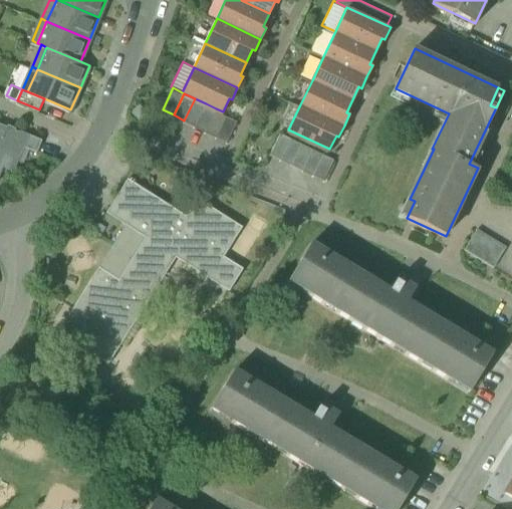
[(184,120),(195,125),(206,103),(195,98),(184,120)]
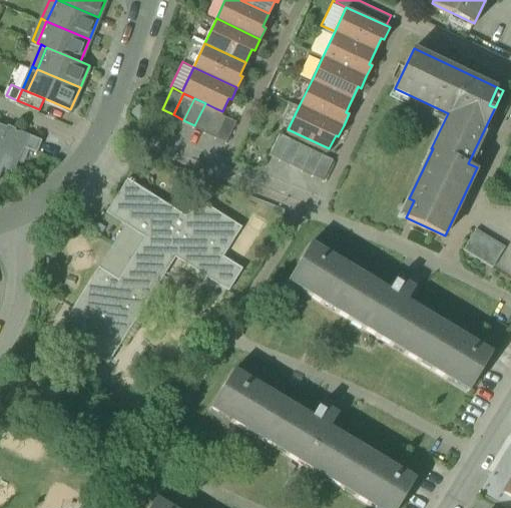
[(194,125),(205,130),(215,108),(205,103),(194,125)]
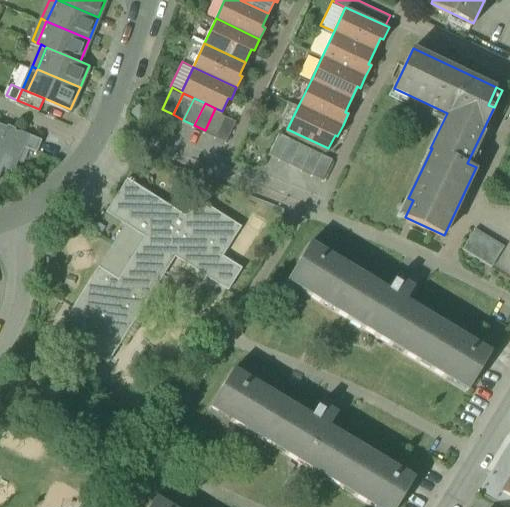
[(205,130),(216,135),(226,113),(222,111),(215,108),(205,130)]
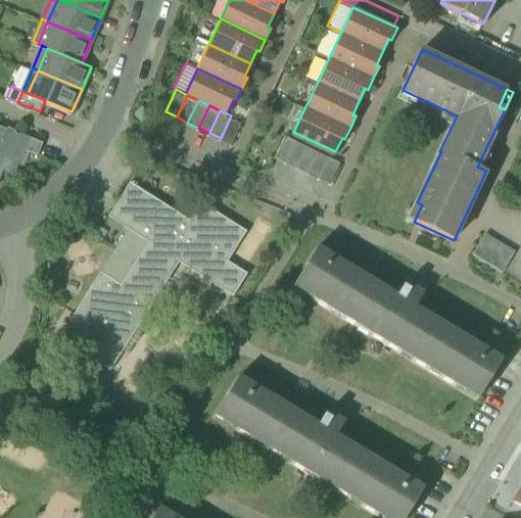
[(242,121),(231,115),(221,138),(232,143),(242,121)]
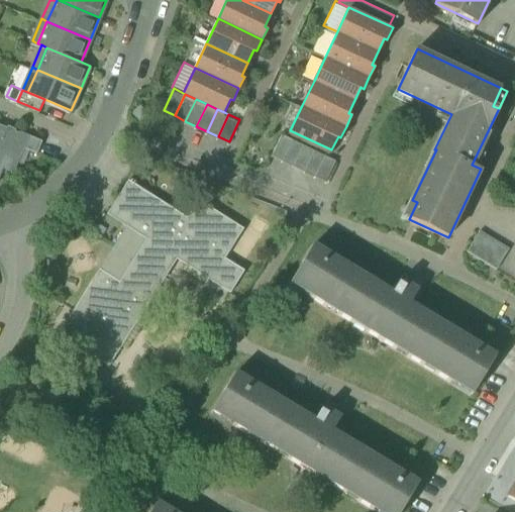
[(19,131),(0,123),(0,173),(3,167),(13,171),(24,145),(14,141),(19,131)]
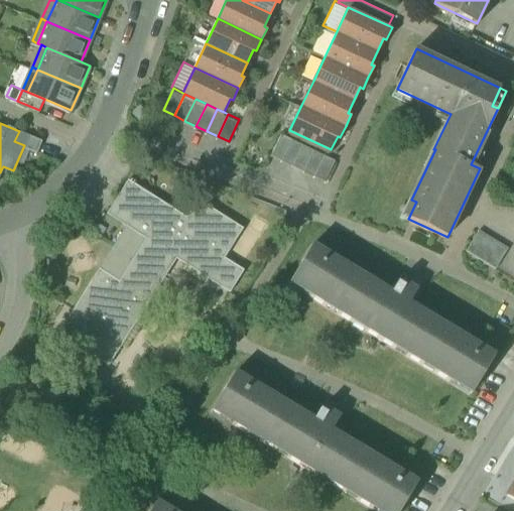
[(24,145),(36,151),(42,138),(20,129),(19,131),(14,141),(24,145)]
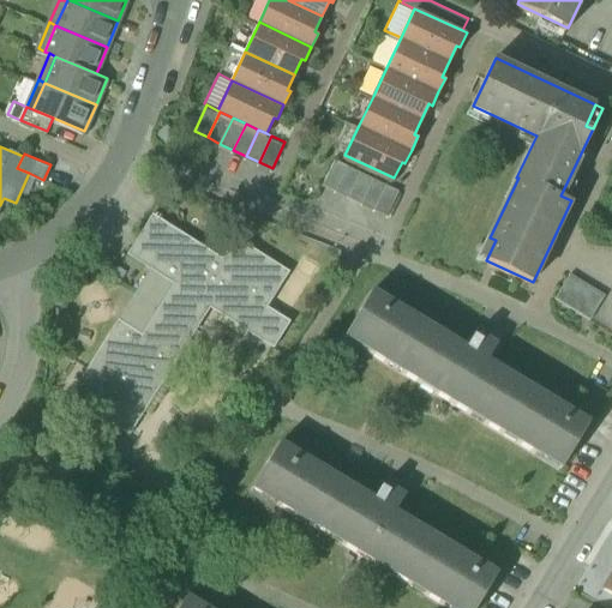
[(324,184),(336,190),(349,163),(336,157),(324,184)]
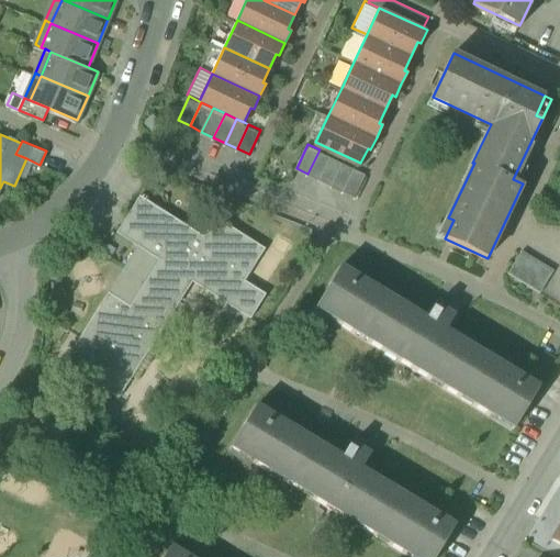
[(308,174),(320,179),(332,155),(320,149),(308,174)]
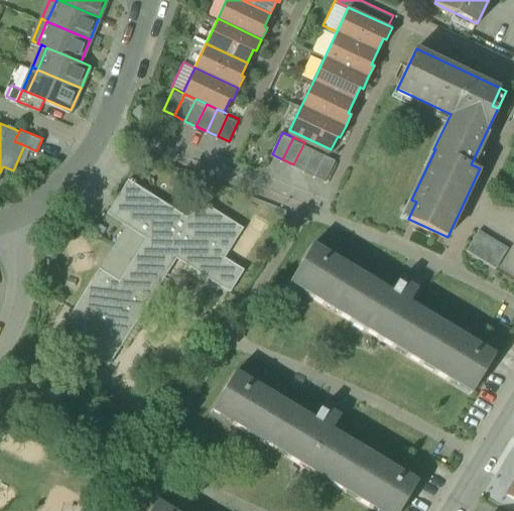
[(293,164),(304,169),(314,147),(304,142),(293,164)]
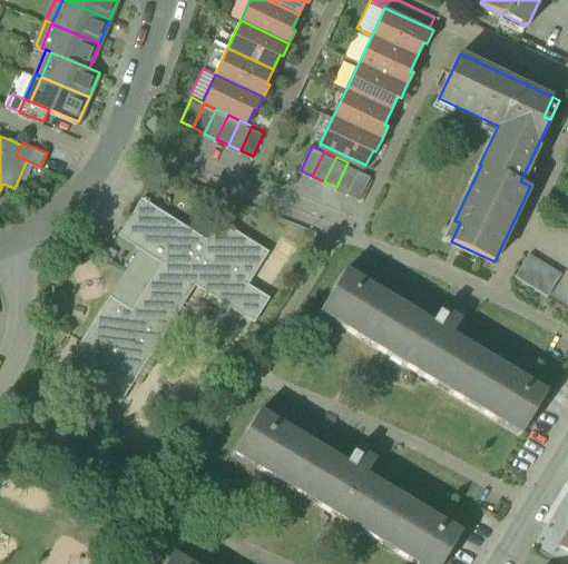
[(336,187),(349,193),(360,168),(348,162),(336,187)]
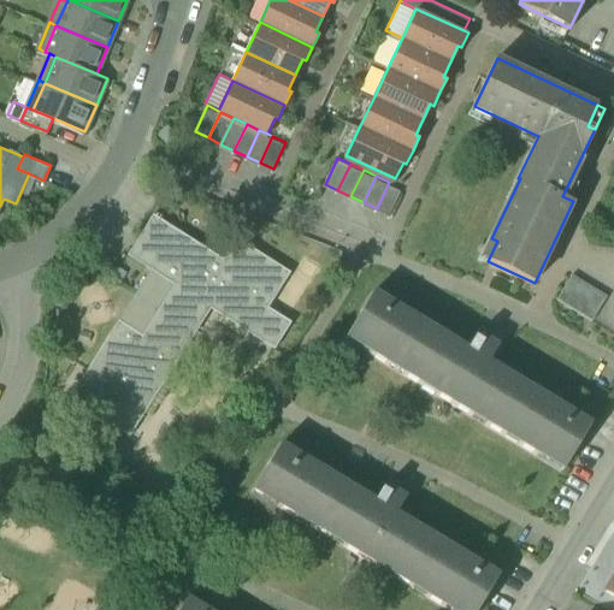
[(402,189),(389,182),(377,208),(390,214),(402,189)]
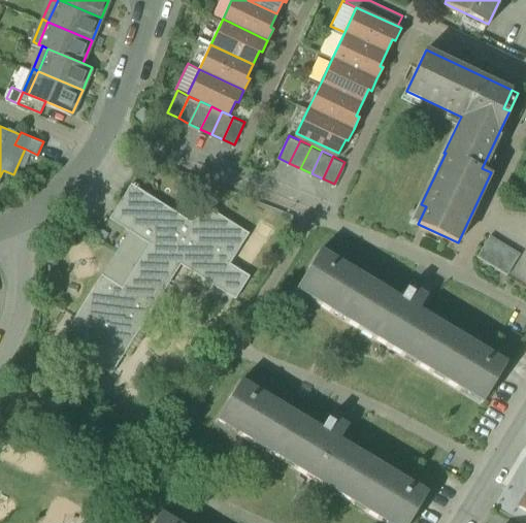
[(90,357),(107,368),(117,353),(122,356),(173,275),(168,272),(177,259),(182,262),(222,287),(225,282),(239,291),(251,273),(231,261),(226,258),(231,250),(236,253),(250,231),(203,201),(192,220),(138,186),(139,184),(136,182),(135,184),(132,182),(110,216),(131,228),(76,314),(81,317),(72,331),(97,347),(90,357)]
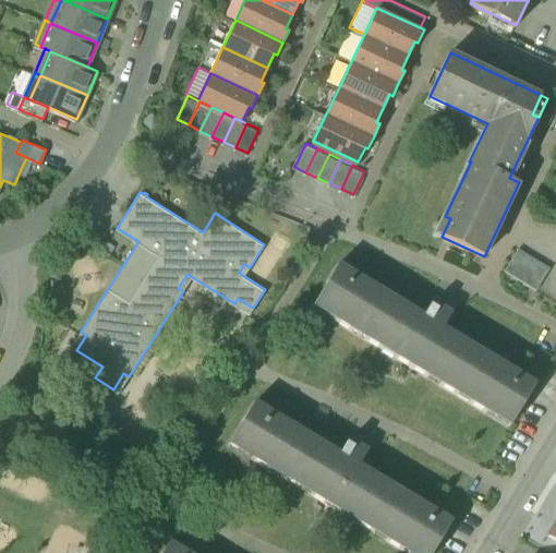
[(437,233),(442,237),(450,218),(445,216),(437,233)]
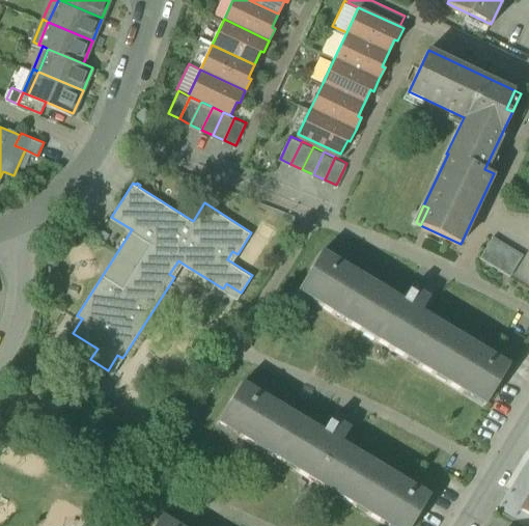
[(481,255),(511,274),(524,253),(494,234),(481,255)]
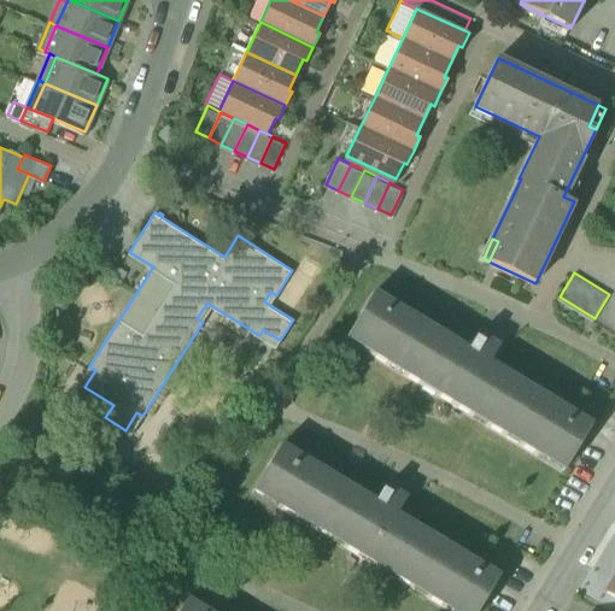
[(543,447),(568,463),(593,422),(566,405),(562,411),(486,365),(501,342),(488,335),(485,340),(474,358),(466,353),(398,312),(403,306),(375,289),(355,324),(350,330),(375,346),(373,351),(392,363),(394,358),(408,365),(404,371),(425,382),(427,377),(440,386),(437,391),(456,401),(475,413),(478,409),(491,416),(487,421),(508,433),(510,428),(523,435),(520,441),(539,453),(543,447)]
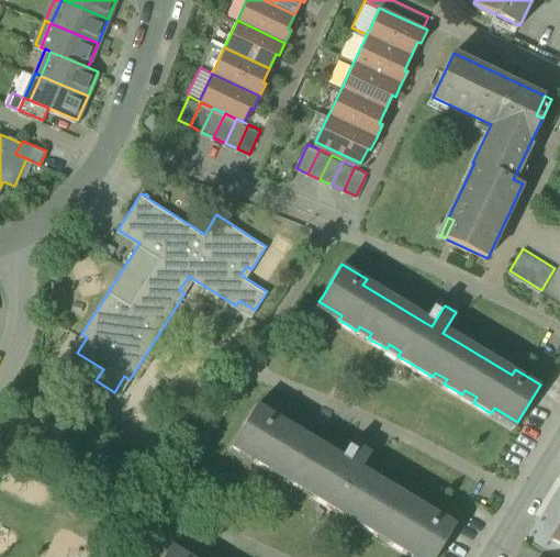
[(241,275),(246,278),(252,269),(246,266),(241,275)]
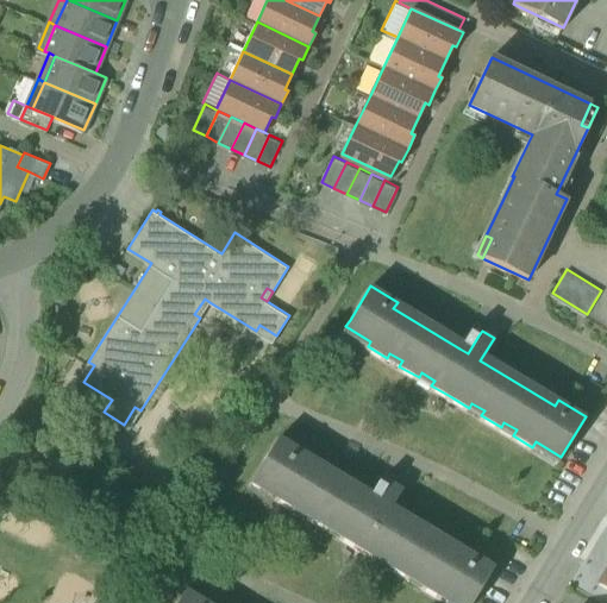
[(194,314),(200,318),(210,302),(205,299),(194,314)]
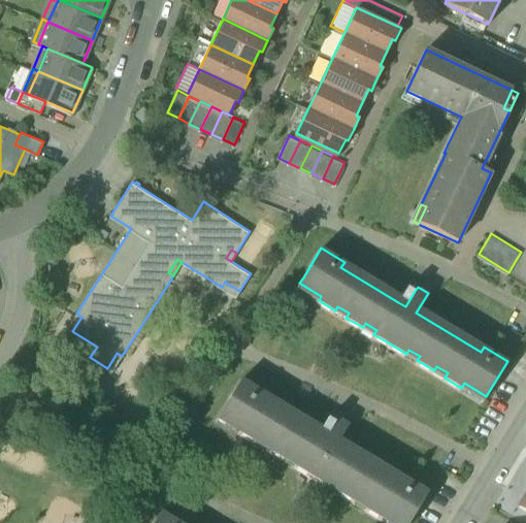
[(225,282),(222,287),(236,296),(239,291),(225,282)]
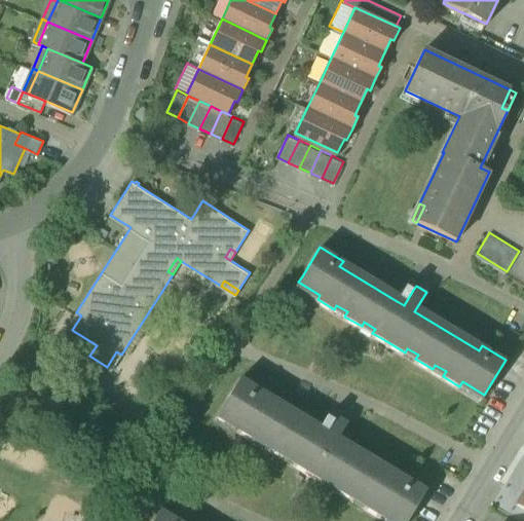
[(404,305),(413,290),(406,286),(397,301),(404,305)]
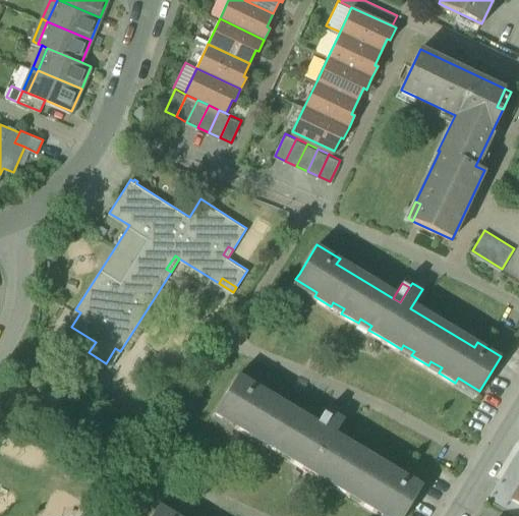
[(80,312),(75,309),(66,324),(71,327),(80,312)]
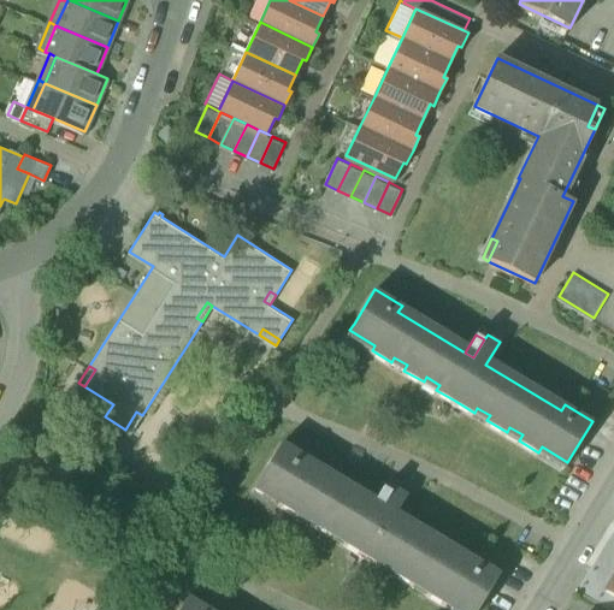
[(136,412),(125,430),(131,433),(142,415),(136,412)]
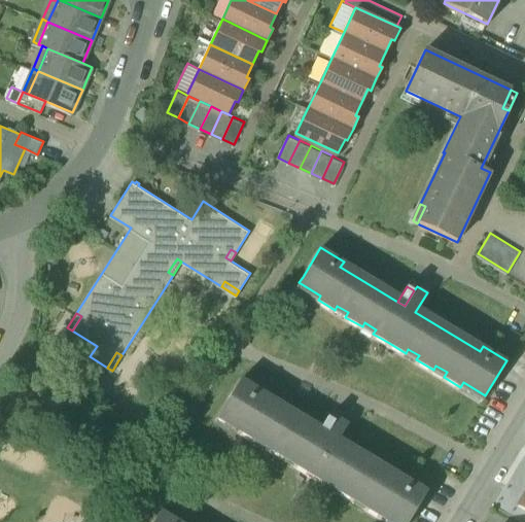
[(384,512),(401,521),(407,521),(427,489),(404,476),(400,481),(336,442),(348,422),(338,416),(335,420),(325,436),(318,430),(260,396),(265,391),(241,377),(219,412),(241,425),(238,429),(255,440),(257,436),(269,442),(266,446),(283,456),(285,452),(296,458),(293,463),(326,483),(328,478),(340,485),(338,489),(354,499),(356,495),(368,501),(365,506),(382,516),(384,512)]
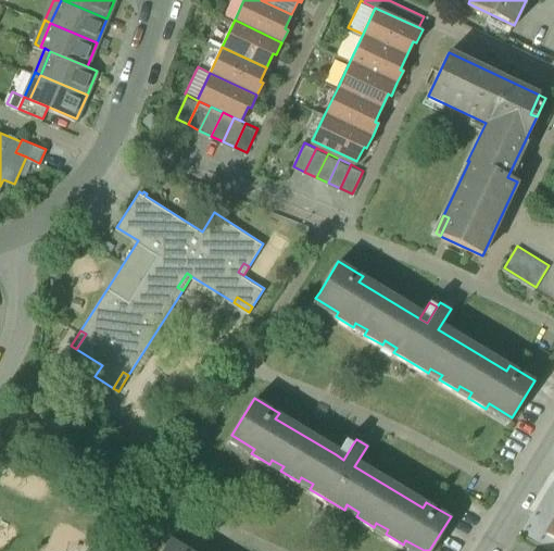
[(345,438),(336,454),(343,460),(353,443),(345,438)]
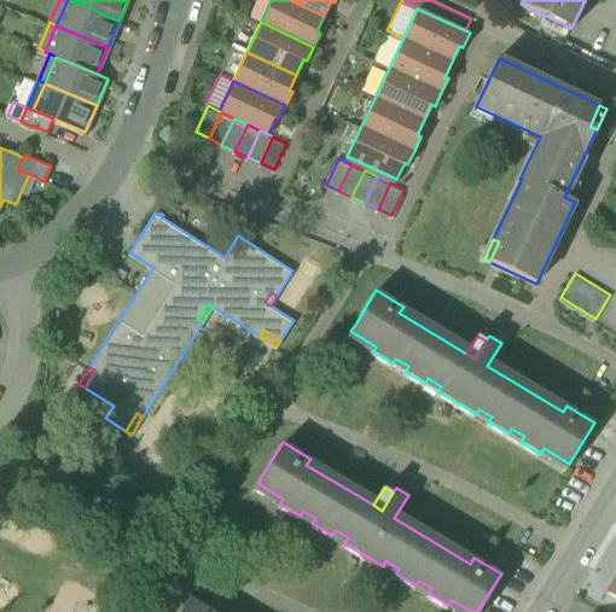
[(214,611),(189,596),(179,611),(214,611)]
